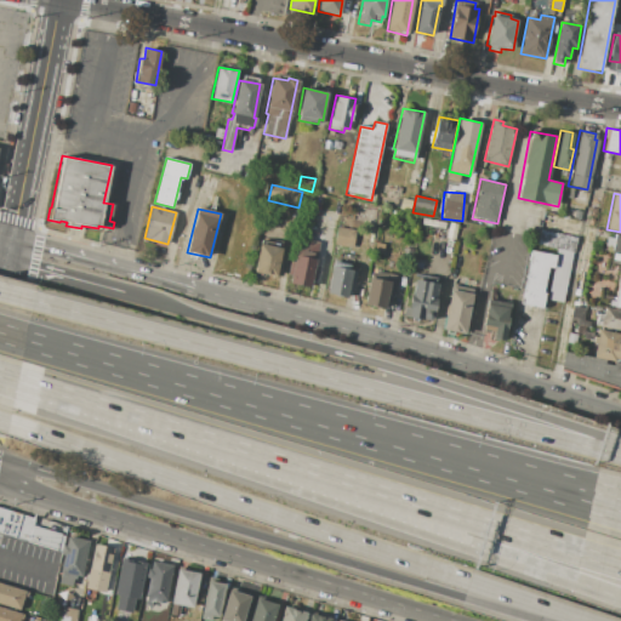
[(423,218),(445,223),(444,231),(421,226),(423,218)]
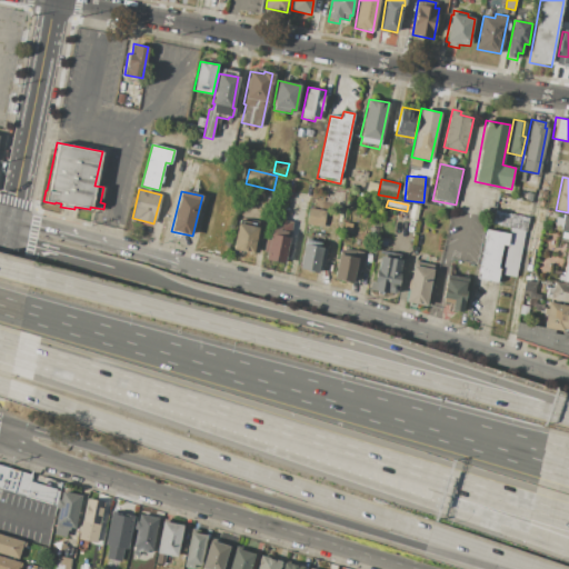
[(309,208),(327,210),(323,227),(306,225),(309,208)]
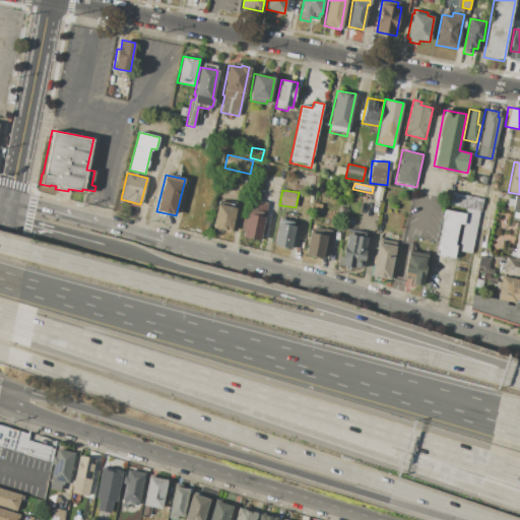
[(453,192),(483,198),(480,211),(466,208),(450,205),(453,192)]
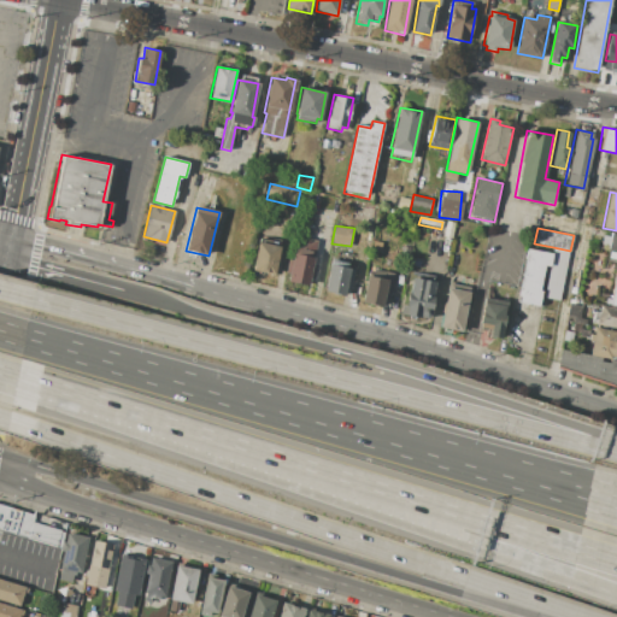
[(616,233),(610,231),(606,250),(616,251),(616,233)]
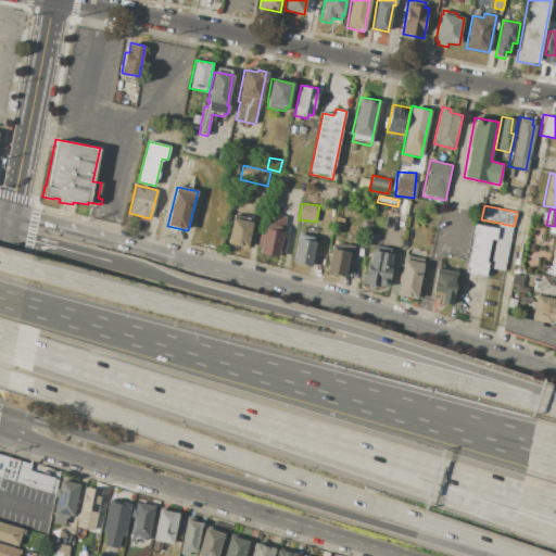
[(269,211),(279,213),(279,216),(287,217),(278,256),(260,253),(261,247),(256,245),(260,235),(264,236),(269,211)]
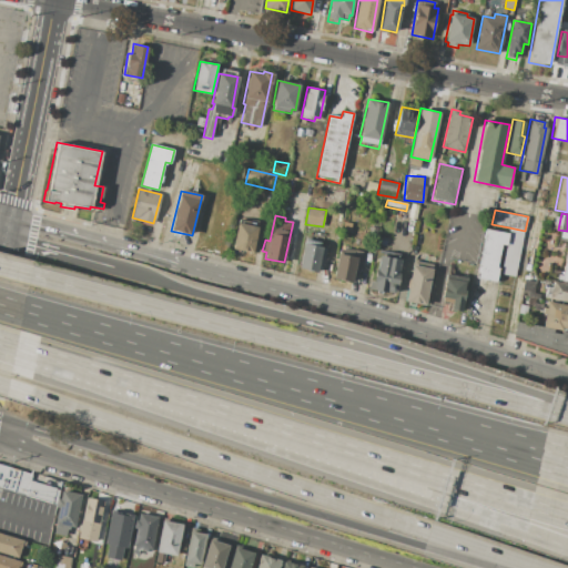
[(237,223),(257,227),(251,253),(232,249),(237,223)]
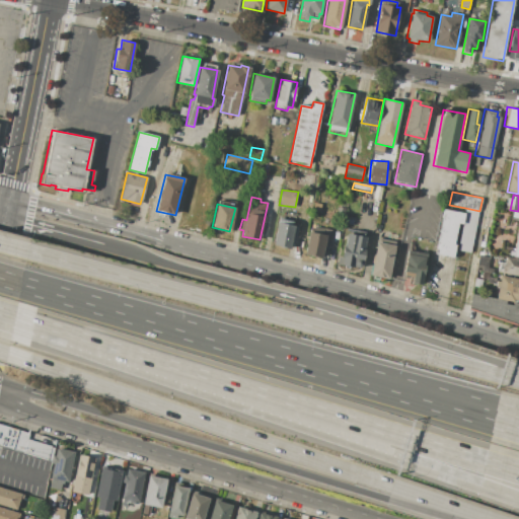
[(479,211),(465,208),(464,214),(462,224),(459,224),(455,244),(458,244),(456,250),(470,253),(479,211)]
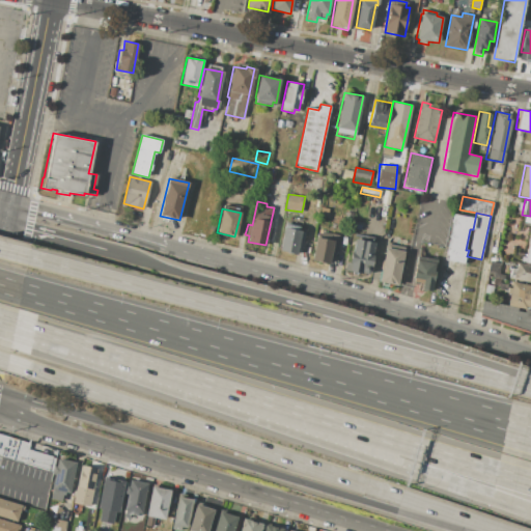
[(453,214),(475,219),(473,229),(470,229),(469,228),(465,250),(467,250),(464,264),(444,260),(446,249),(448,250),(454,223),(452,223),(453,214)]
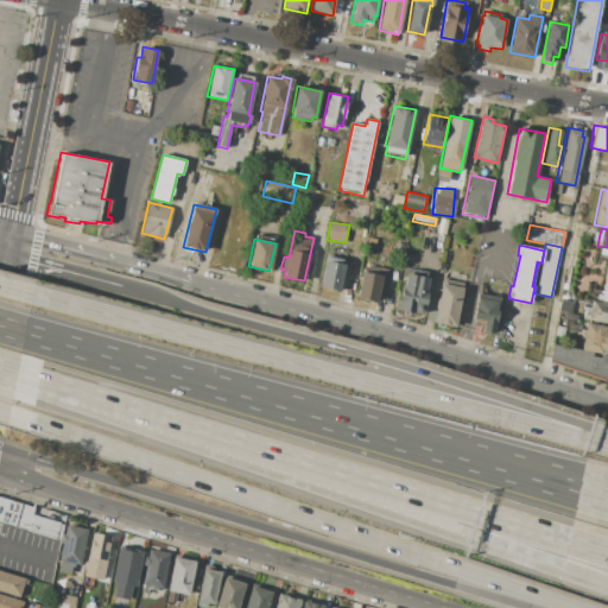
[(601,248),(607,249),(607,302),(600,301),(601,299),(596,298),(597,293),(602,293),(607,263),(607,255),(600,254),(601,248)]
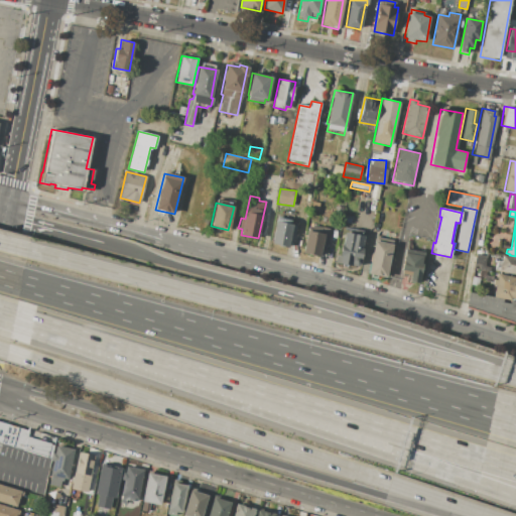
[(276,221),(293,224),(289,247),(272,244),(276,221)]
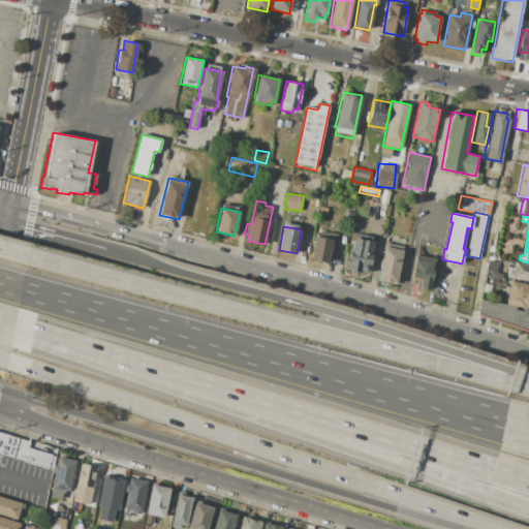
[(315,237),(319,237),(320,230),(337,234),(334,249),(332,249),(329,263),(311,260),(315,237)]
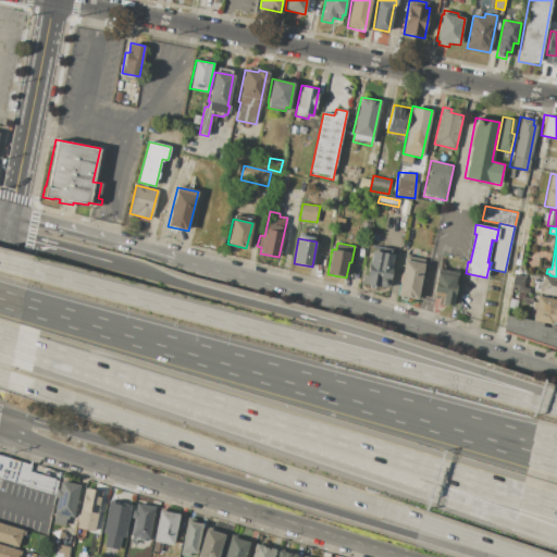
[(373,251),(394,255),(388,287),(361,283),(363,275),(367,276),(369,264),(371,264),(373,251)]
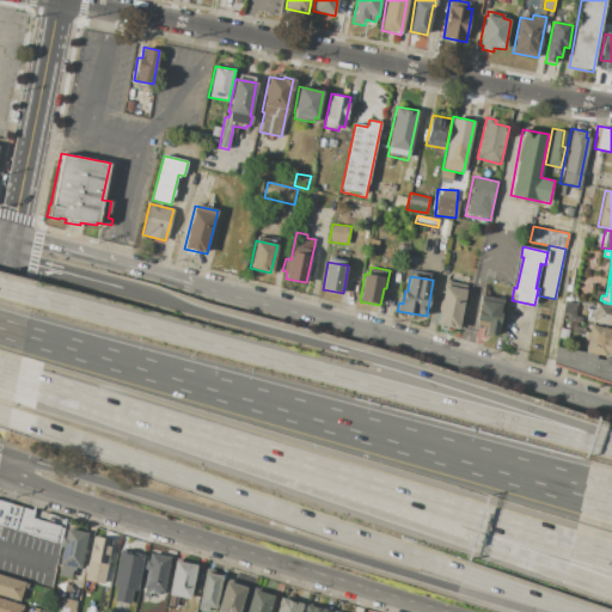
[(445,281),(438,325),(459,329),(466,285),(445,281)]
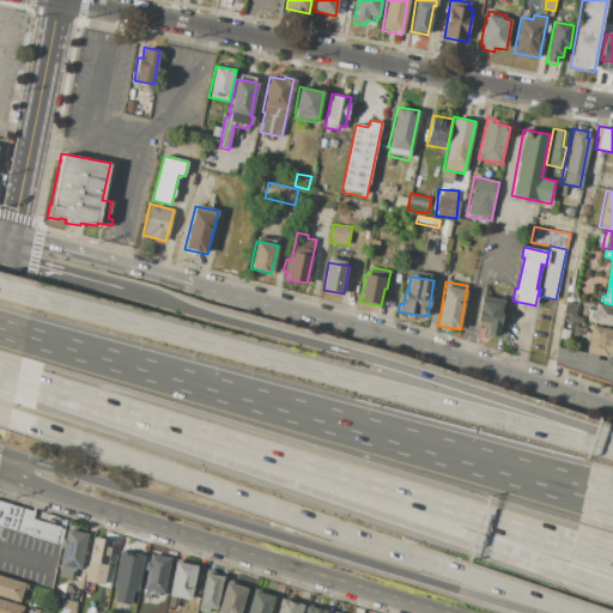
[(480,295),(503,298),(497,335),(485,334),(487,322),(475,321),(480,295)]
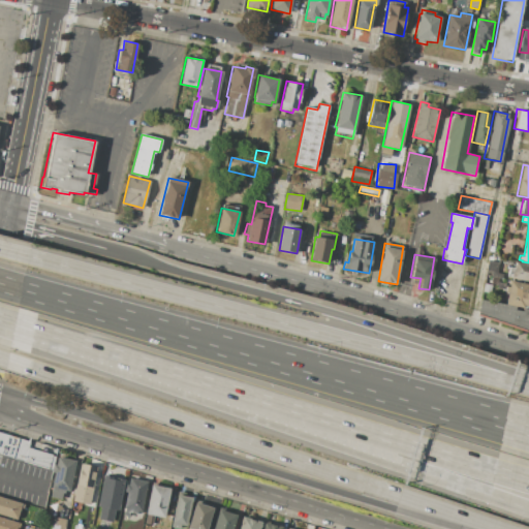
[(488,259),(500,262),(498,272),(503,273),(502,279),(485,276),(488,259)]
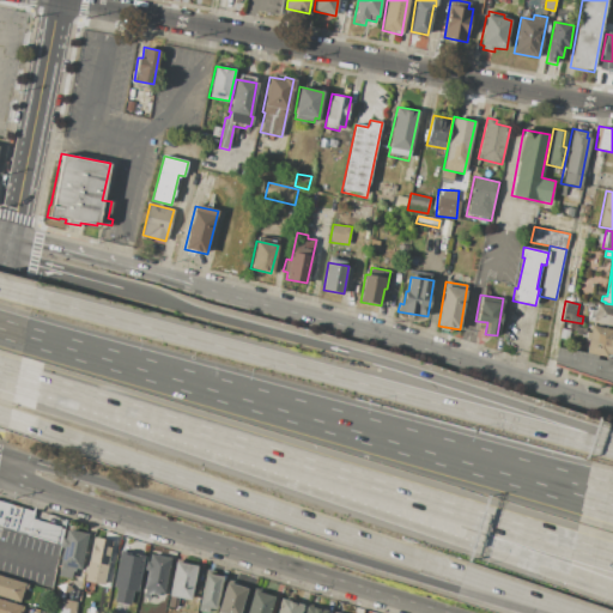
[(598,303),(612,307),(612,327),(593,323),(594,320),(588,319),(590,309),(595,310),(598,303)]
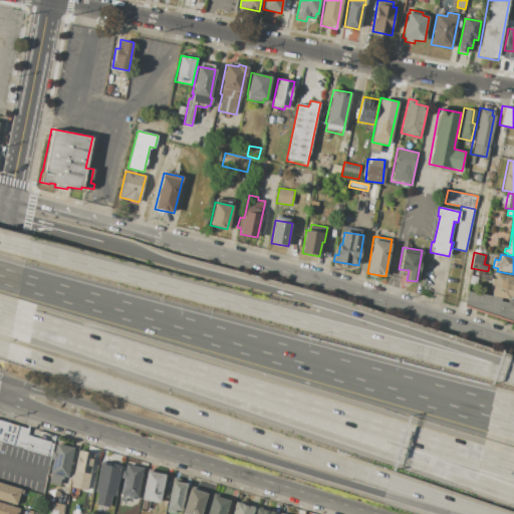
[(496,273),(513,276),(513,278),(513,297),(509,296),(508,298),(491,294),(496,273)]
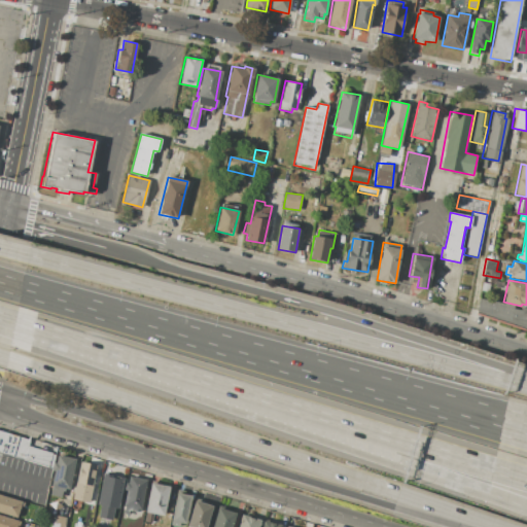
[(526,308),(526,330),(476,314),(479,297),(526,308)]
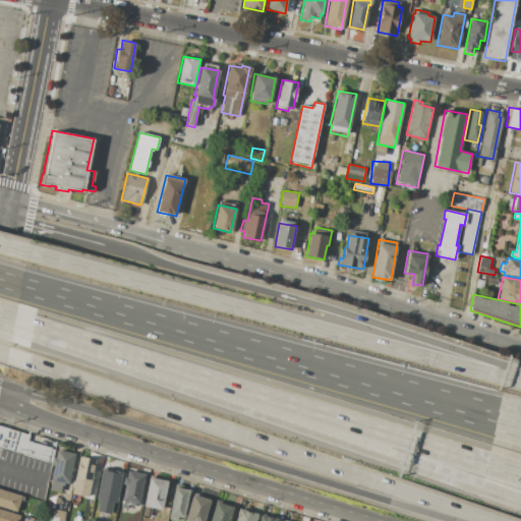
[(0,425),(31,435),(29,442),(53,449),(49,462),(0,448),(0,425)]
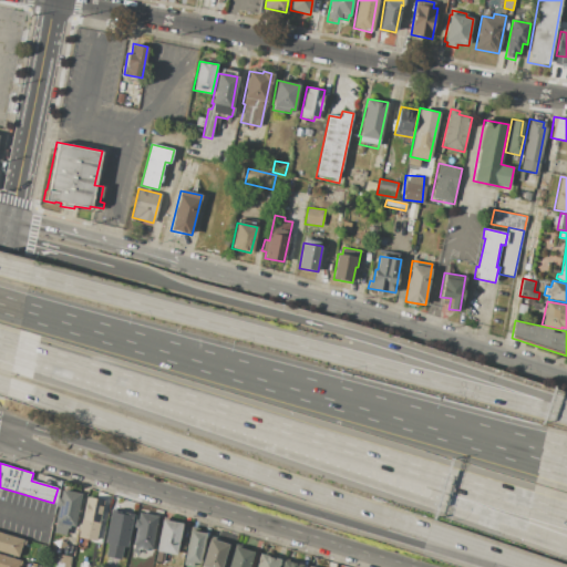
[(62,491),(80,494),(73,526),(68,525),(65,537),(53,535),(59,507),(55,506),(58,498),(61,498),(62,491)]
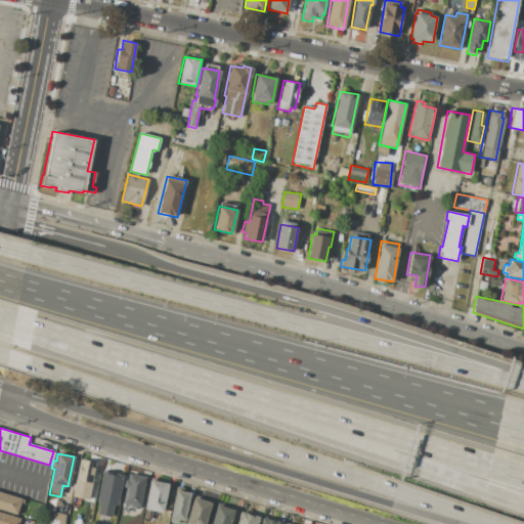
[(80,459),(96,462),(88,501),(72,498),(80,459)]
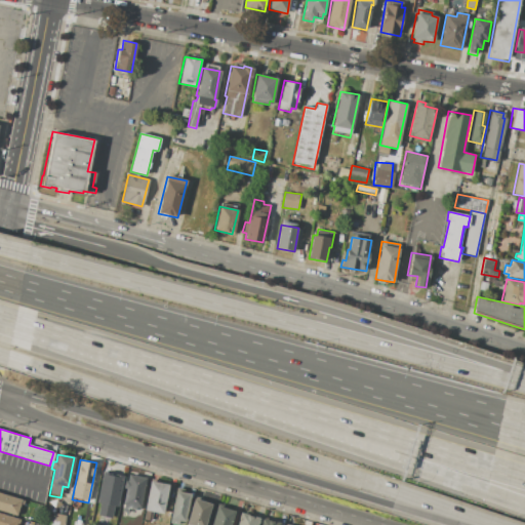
[(120,474),(102,472),(95,516),(115,518),(120,474)]
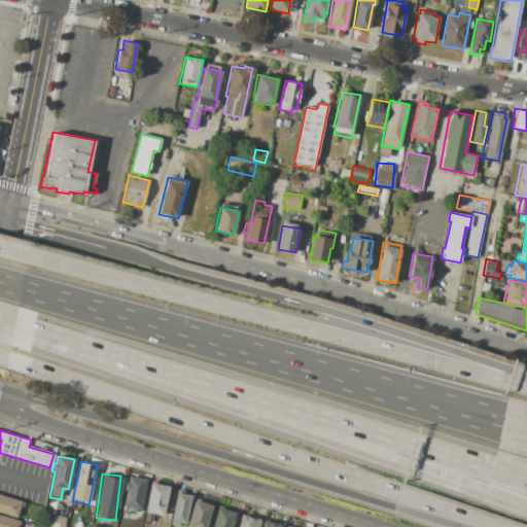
[(129,477),(147,480),(141,510),(137,508),(136,514),(123,511),(126,491),(125,490),(126,483),(128,483),(129,477)]
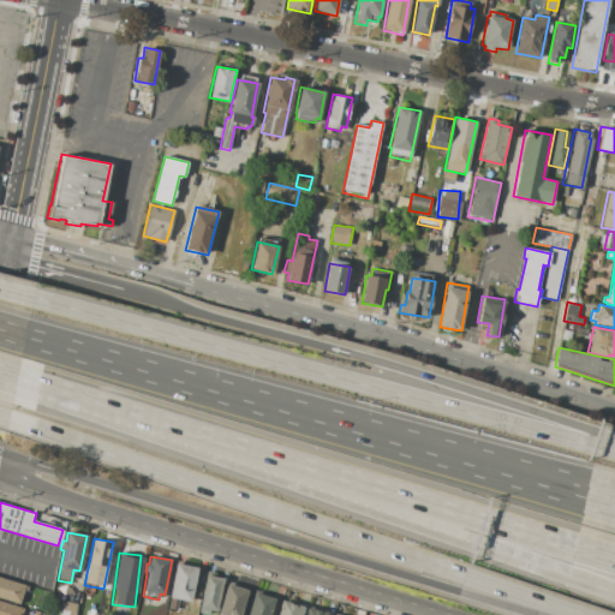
[(177,562),(198,567),(191,603),(169,598),(177,562)]
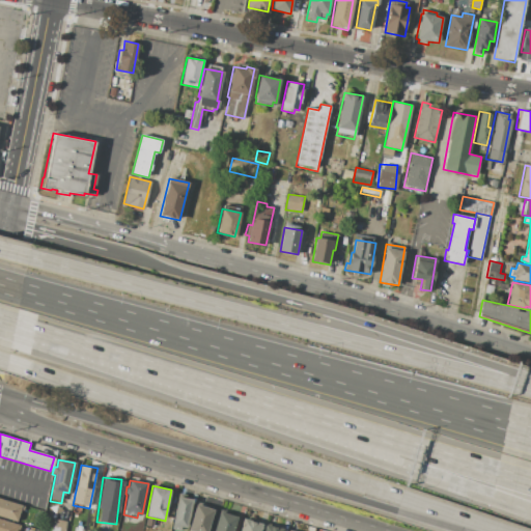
[(178,497),(193,500),(187,528),(180,527),(180,530),(171,529),(178,497)]
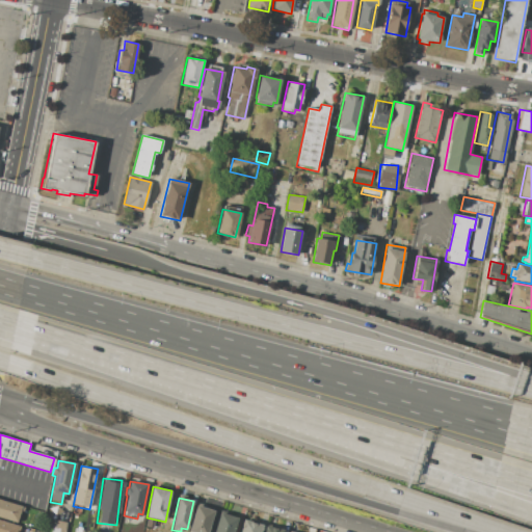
[(0,499),(23,506),(18,524),(0,517),(0,499)]
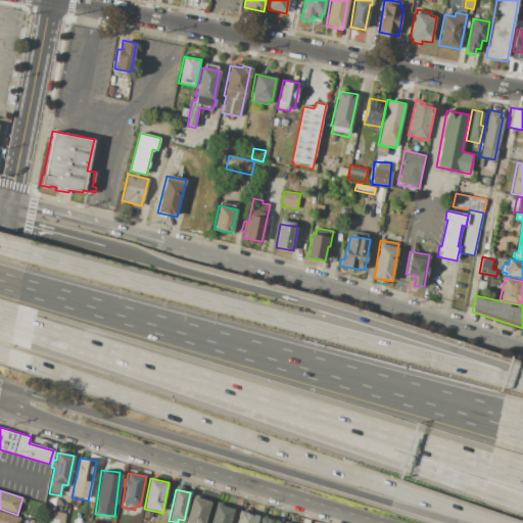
[(193,496),(211,503),(204,522),(186,522),(187,522),(185,522),(193,496)]
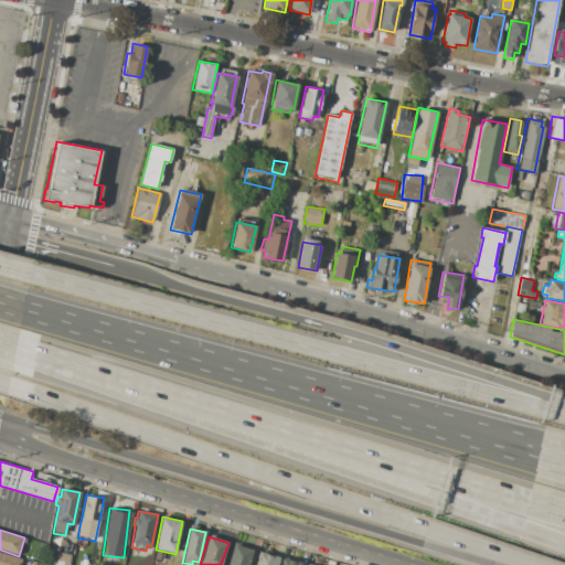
[(61,542),(74,545),(73,553),(60,551),(61,542)]
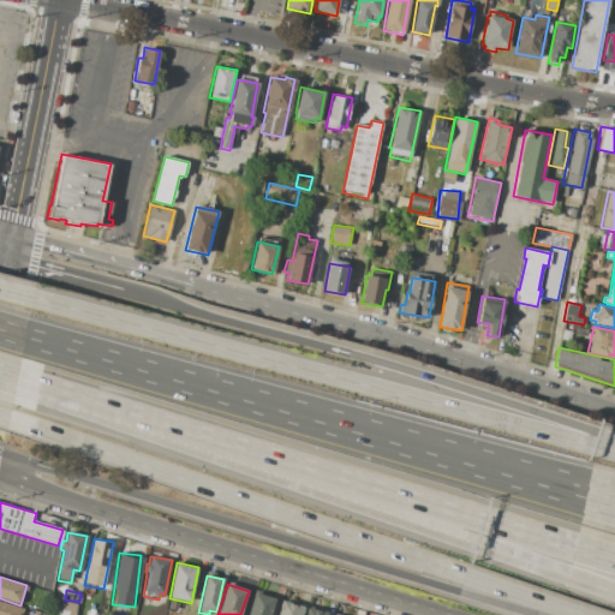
[(249,614),(256,593),(275,599),(269,614),(249,614)]
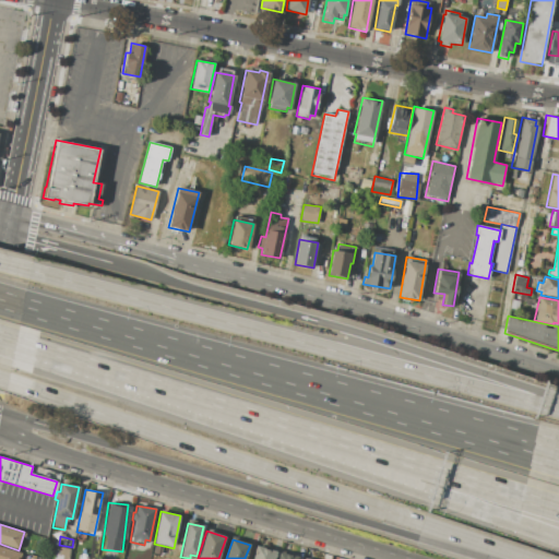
[(252,558),(257,545),(276,550),(273,558),(252,558)]
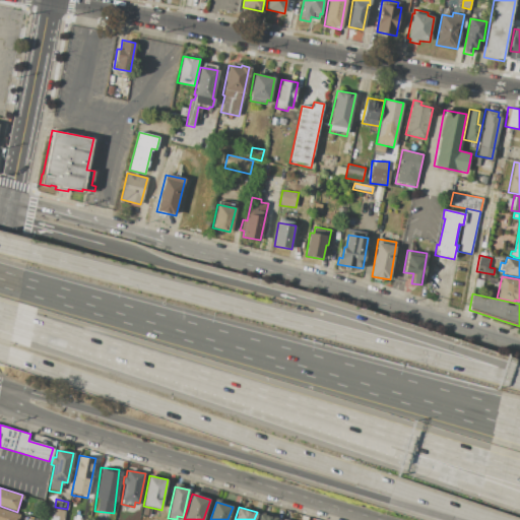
[(0,519),(0,508),(18,514),(16,519),(0,519)]
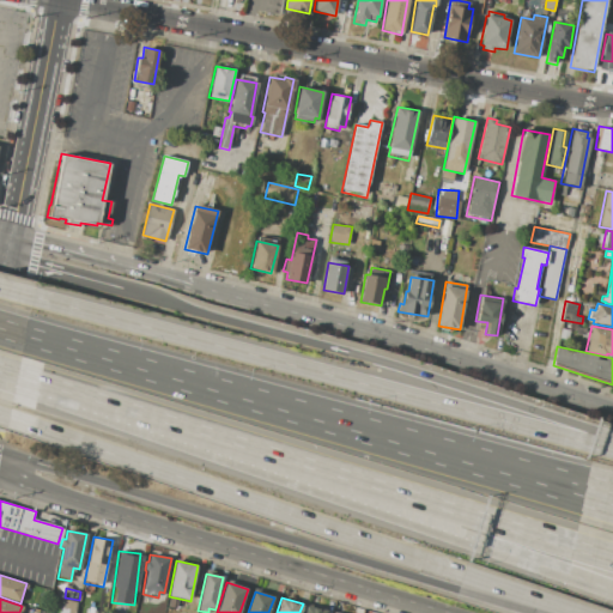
[(59,612),(61,599),(78,602),(74,612),(59,612)]
